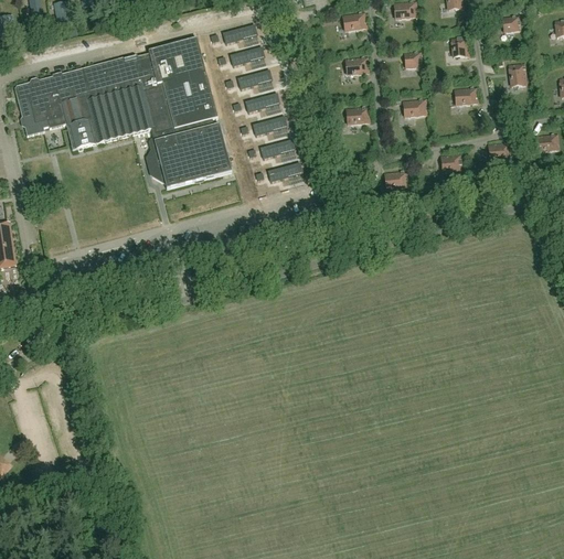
[(30,0),(30,2),(29,2),(32,22),(43,21),(40,0),(39,0),(30,0)]
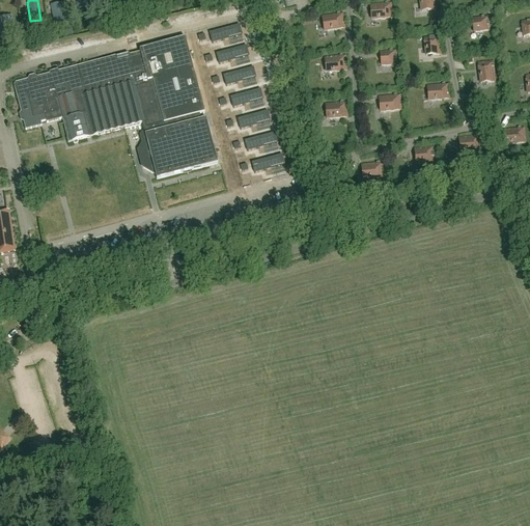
[(52,1),(53,7),(52,8),(55,24),(64,22),(62,8),(61,8),(59,0),(56,0),(52,1)]
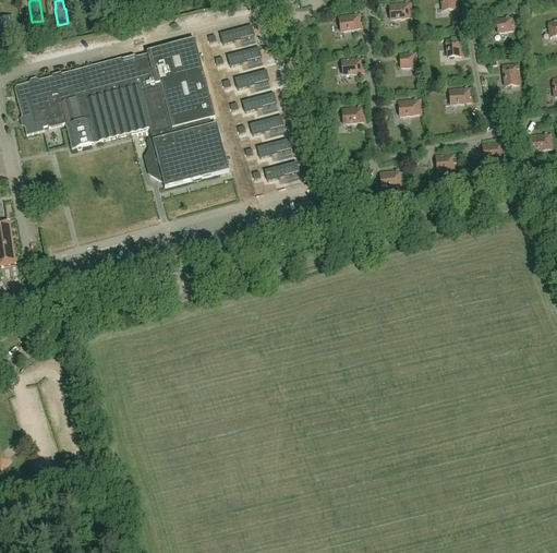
[(388,0),(389,16),(411,14),(410,0),(388,0)]
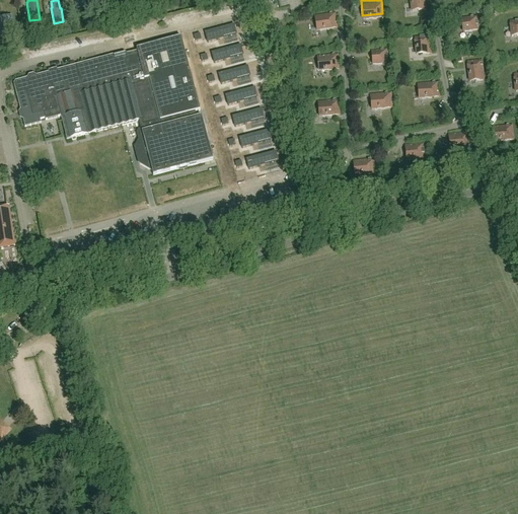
[(334,9),(313,12),(315,26),(336,23),(334,9)]
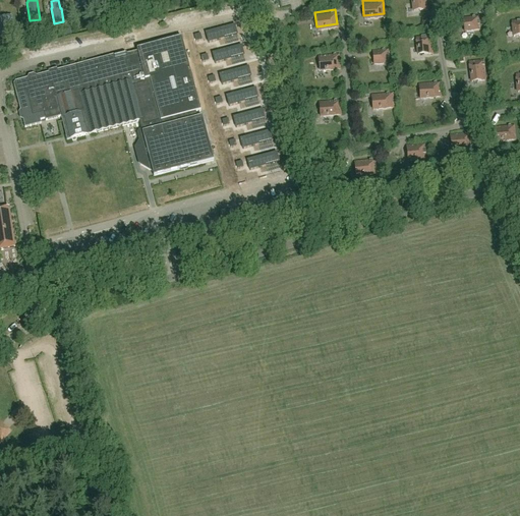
[(9,11),(0,13),(0,35),(14,32),(12,18),(10,18),(9,11)]
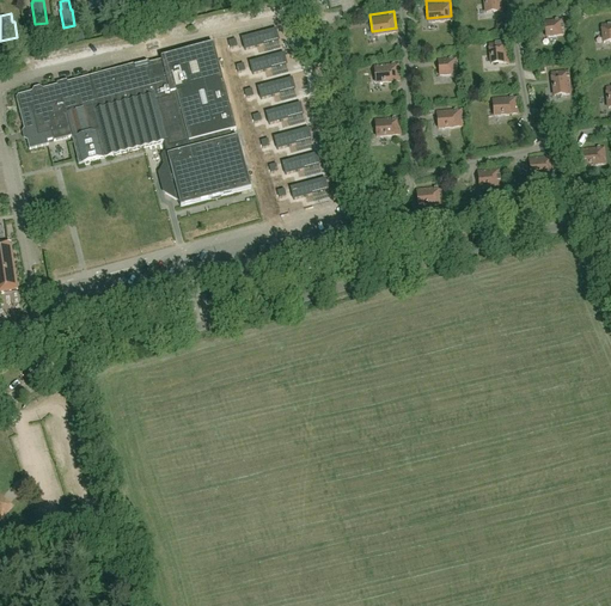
[(560,14),(542,18),(545,34),(562,30),(560,14)]
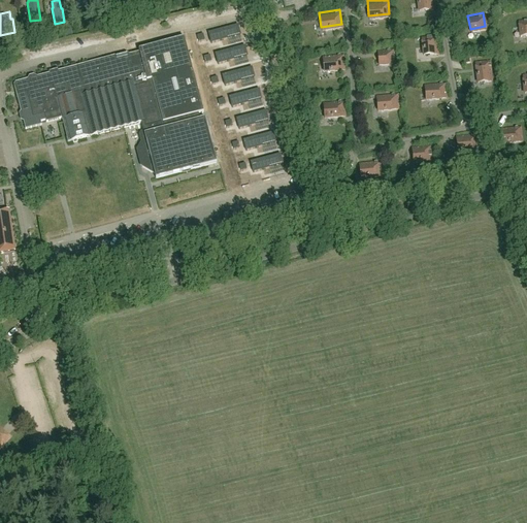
[(526,15),(518,18),(519,33),(526,31),(526,15)]
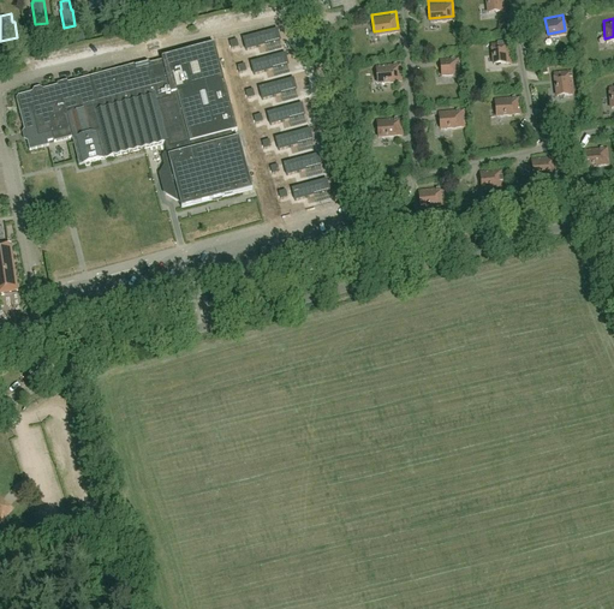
[(279,36),(275,25),(242,34),(245,46),(254,43),(252,43),(255,42),(256,43),(263,41),(262,40),(279,36)]
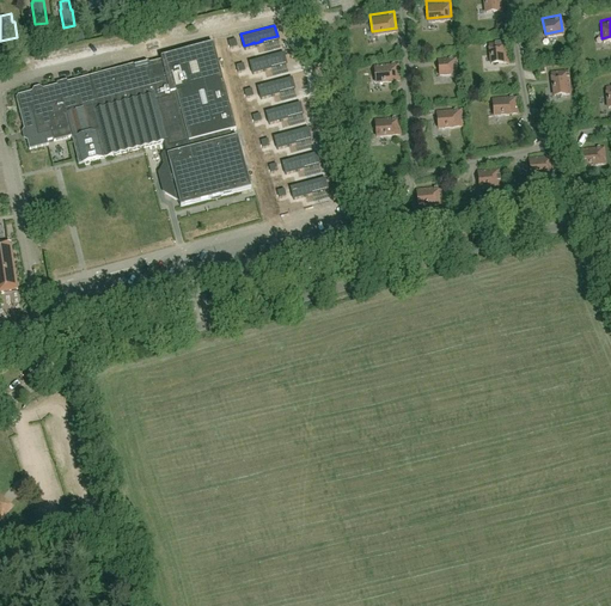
[(505,37),(488,38),(489,60),(506,59),(505,37)]
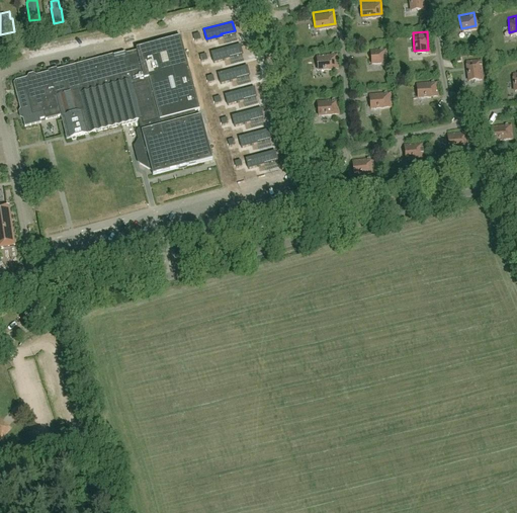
[(122,48),(107,52),(14,76),(13,80),(24,122),(39,118),(39,114),(45,113),(45,115),(60,111),(66,136),(138,116),(141,125),(137,129),(139,136),(135,142),(142,146),(143,153),(139,159),(151,166),(152,171),(211,156),(200,111),(195,113),(193,107),(198,105),(179,33),(136,45),(136,47),(125,50),(122,48)]
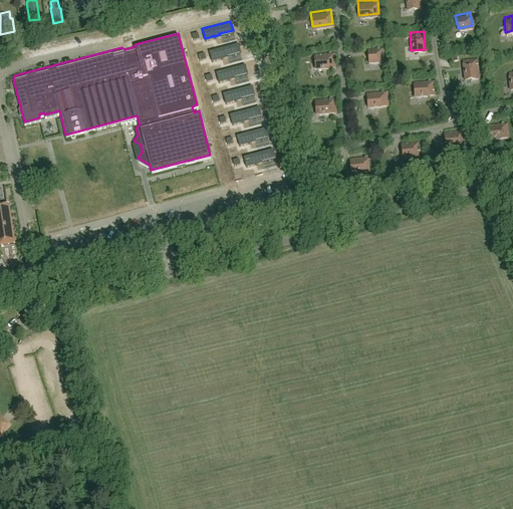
[(225,54),(238,50),(236,41),(207,48),(210,58),(217,57),(217,56),(219,55),(219,56),(225,55),(225,54)]
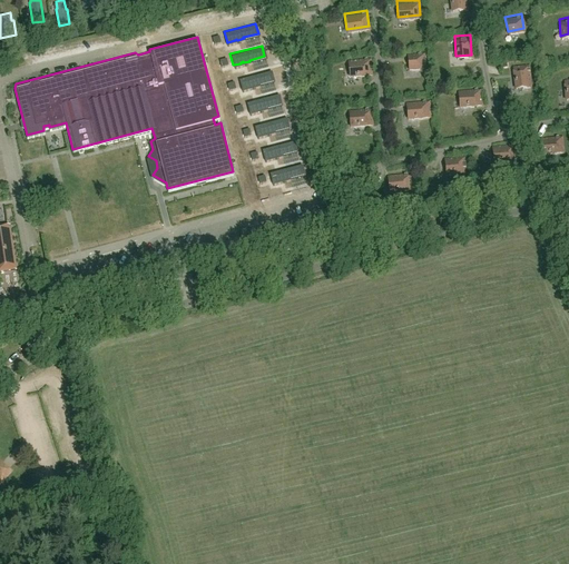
[(406,51),(408,66),(424,65),(423,50),(406,51)]
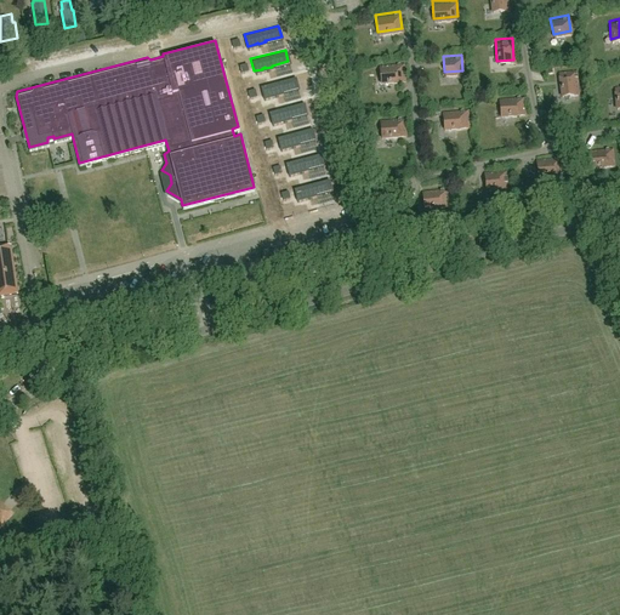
[(379,63),(380,80),(404,78),(403,61),(379,63)]
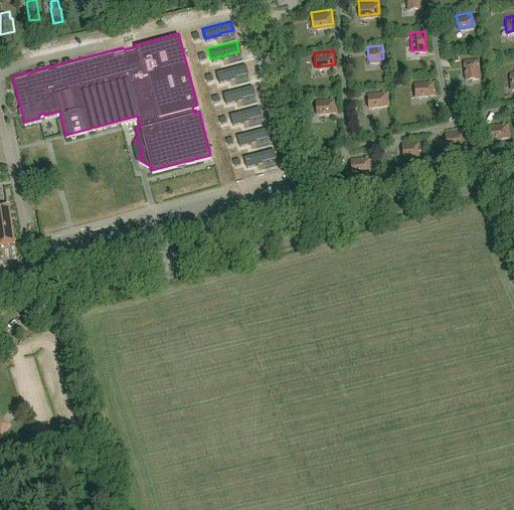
[(463,57),(465,77),(479,75),(477,55),(463,57)]
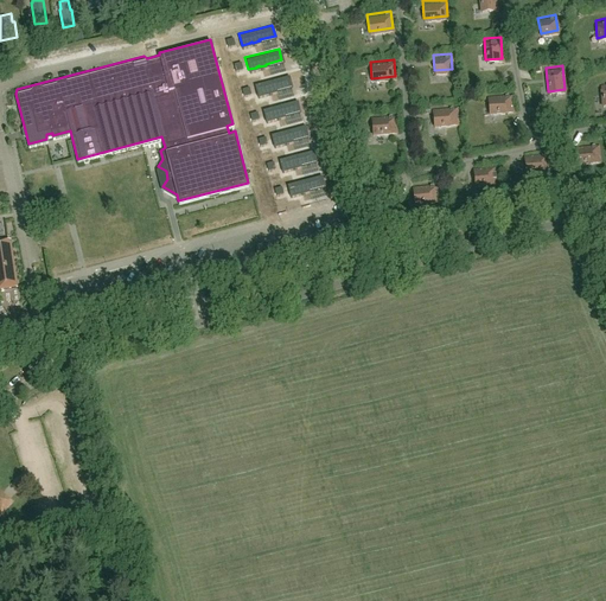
[(288,85),(285,74),(252,83),(255,95),(262,93),(262,91),(265,91),(266,91),(273,90),(272,89),(288,85)]
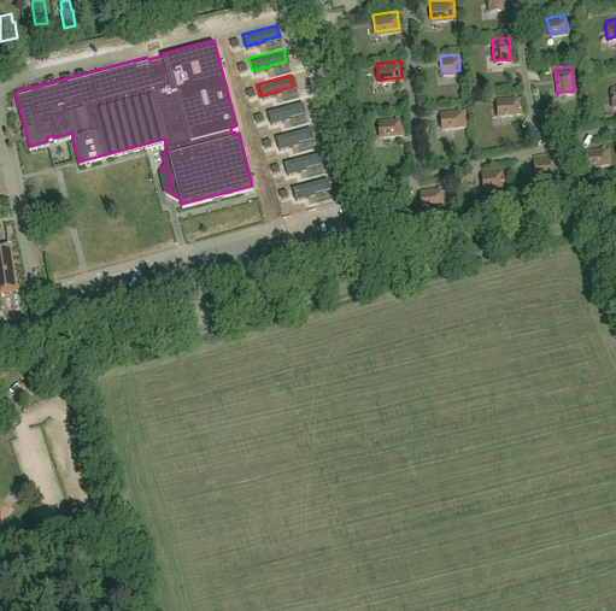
[(520,93),(496,95),(497,112),(521,111),(520,93)]
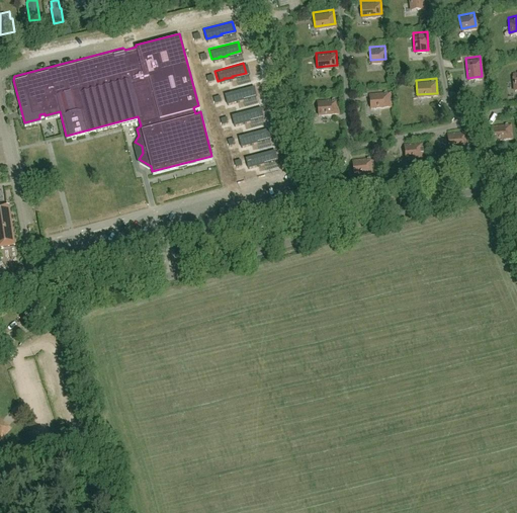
[(238,97),(251,94),(249,84),(220,92),(223,102),(230,100),(230,99),(232,99),(232,100),(238,98),(238,97)]
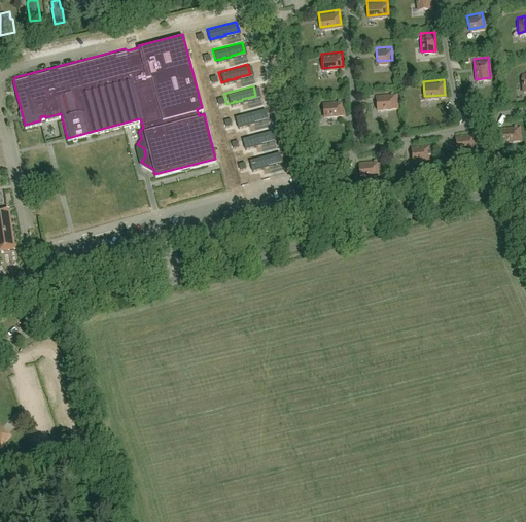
[(395,90),(375,92),(377,107),(397,104),(395,90)]
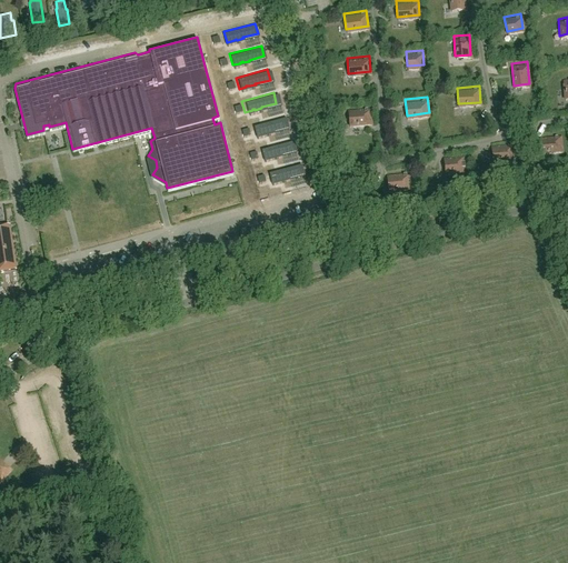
[(370,107),(348,108),(349,123),(371,122),(370,107)]
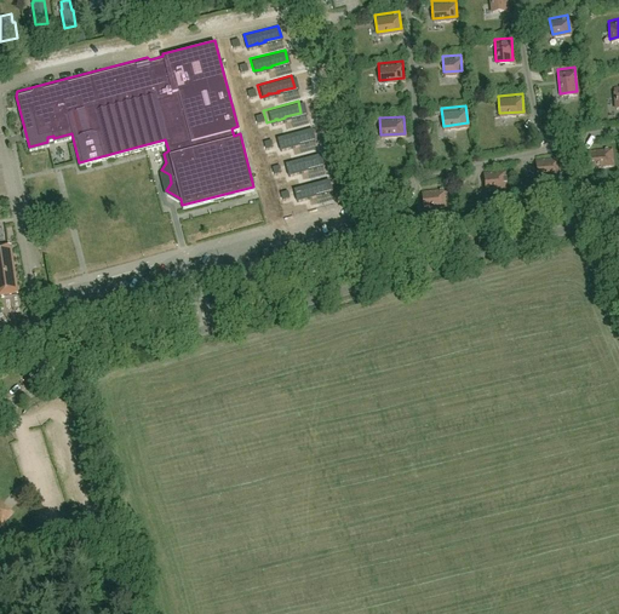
[(292,143),(308,138),(304,127),(270,136),(274,148),(282,145),(281,145),(285,144),(285,145),(292,143)]
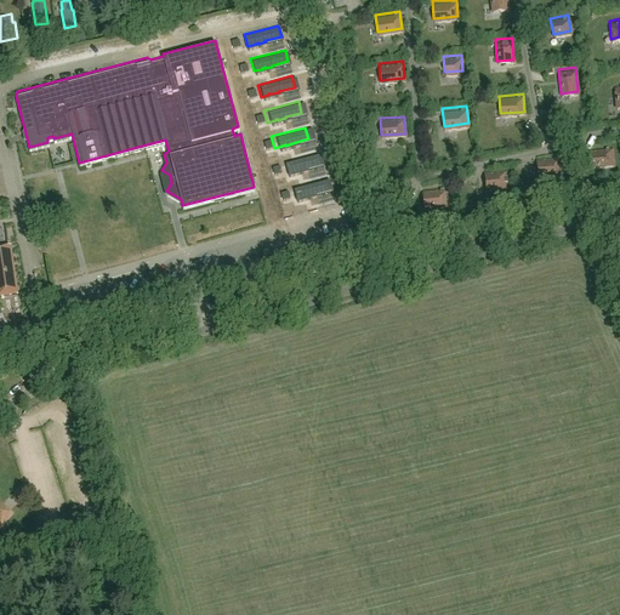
[(587,147),(590,165),(614,163),(612,144),(587,147)]
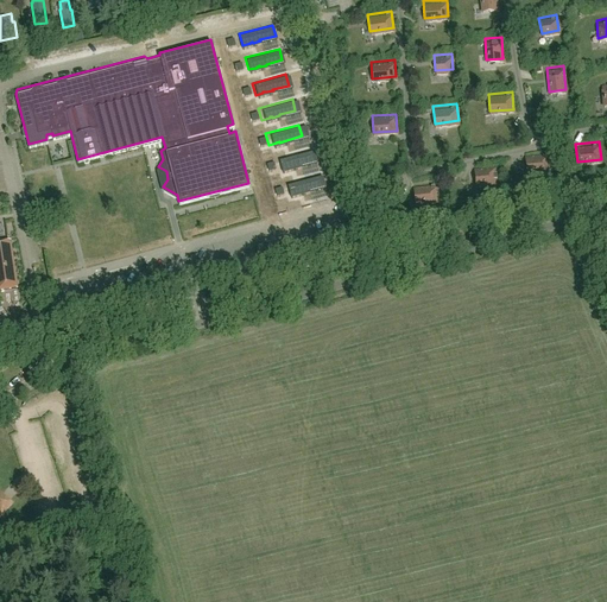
[(305,150),(272,158),(274,171),(283,169),(283,168),(285,166),(285,168),(292,166),(292,165),(308,160),(305,150)]
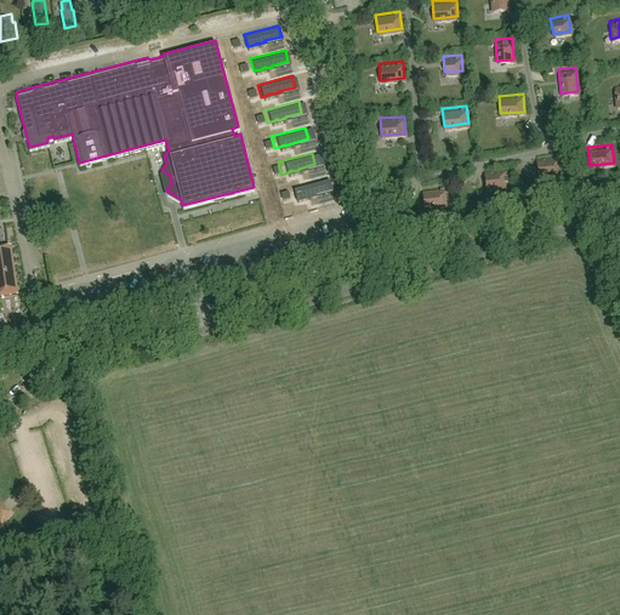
[(559,154),(535,157),(538,174),(562,172),(559,154)]
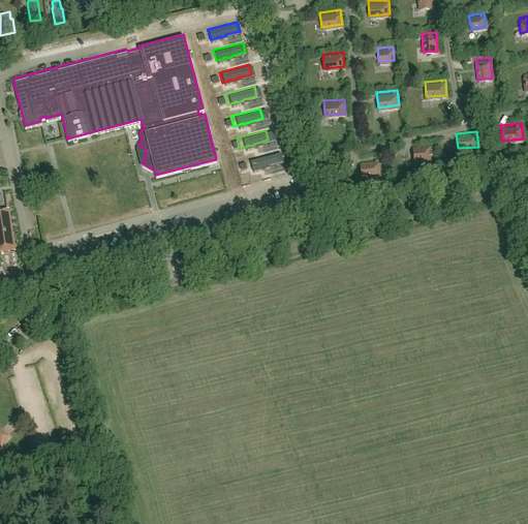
[(411,145),(413,159),(431,157),(430,143),(411,145)]
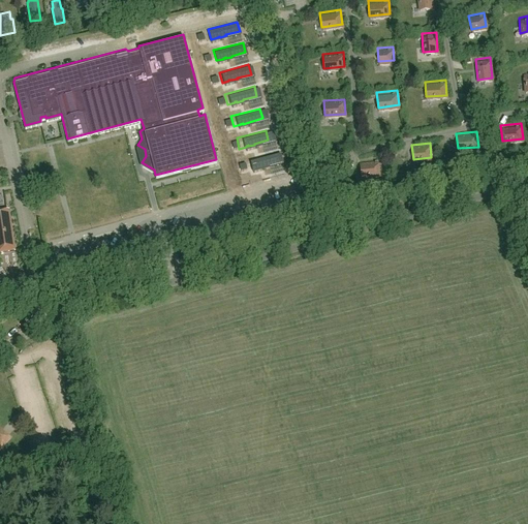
[(272,152),(242,160),(245,171),(252,168),(252,167),(254,167),(260,166),(260,165),(274,162),(272,152)]
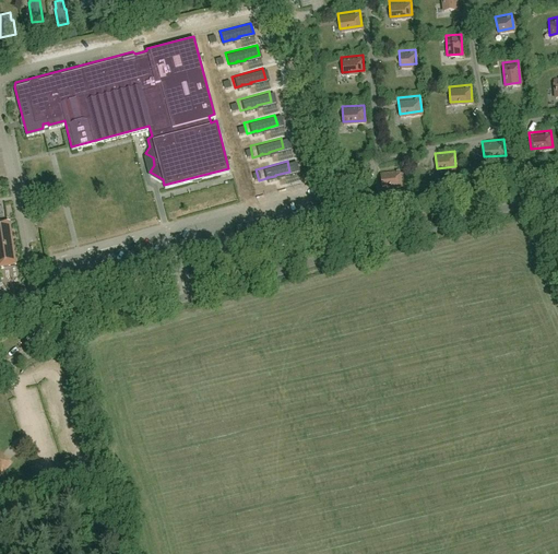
[(401,167),(379,169),(381,185),(403,183),(401,167)]
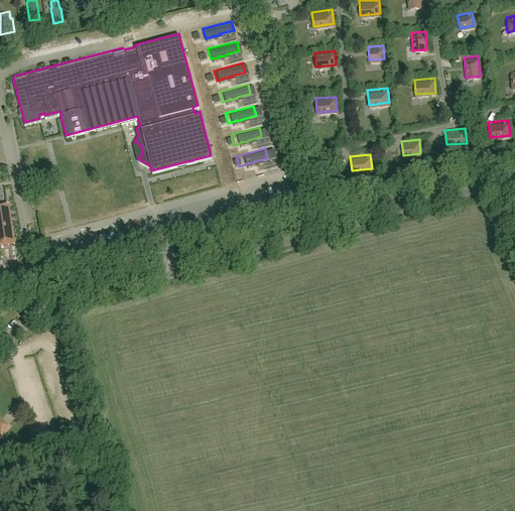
[(0,242),(14,240),(8,200),(0,201),(0,195),(2,195),(0,186),(0,242)]
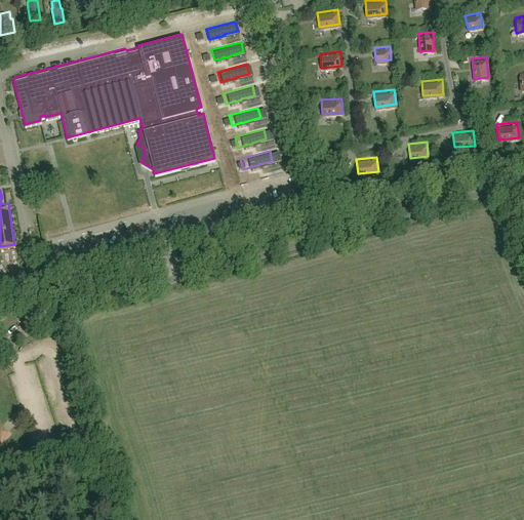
[(9,333),(14,327),(9,323),(4,330),(9,333)]
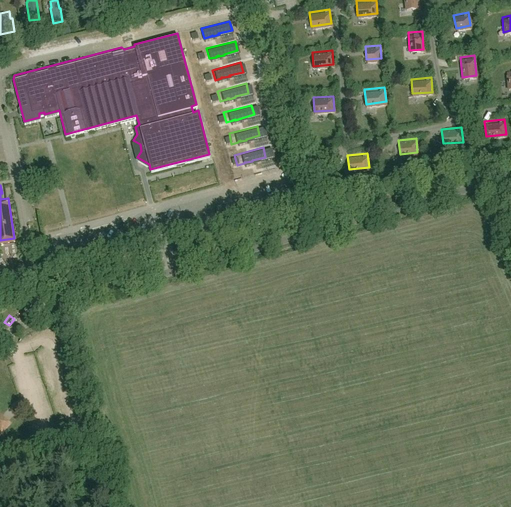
[(6,417),(0,424),(0,430),(9,420),(6,417)]
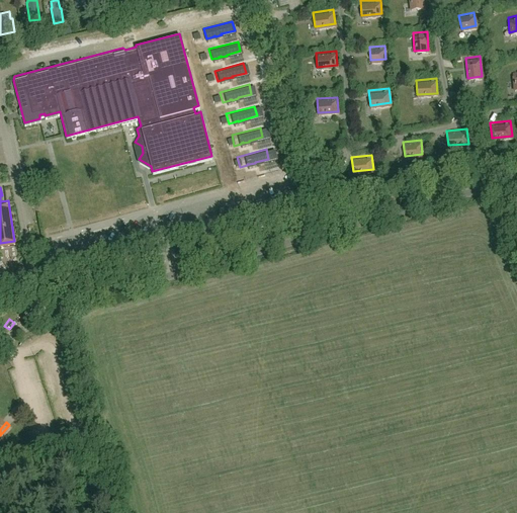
All buildings are outlined.
